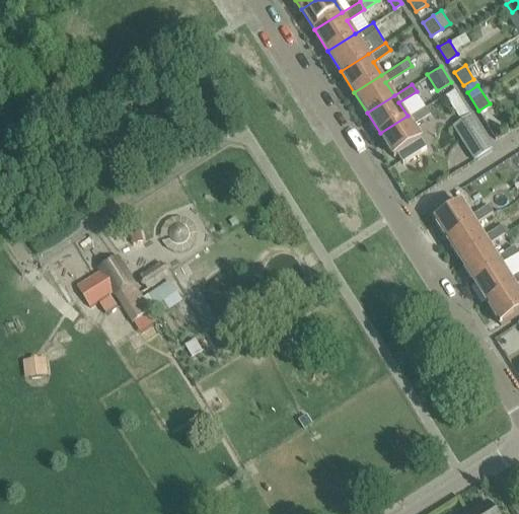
[(454,87),(445,92),(461,118),(470,113),(454,87)]
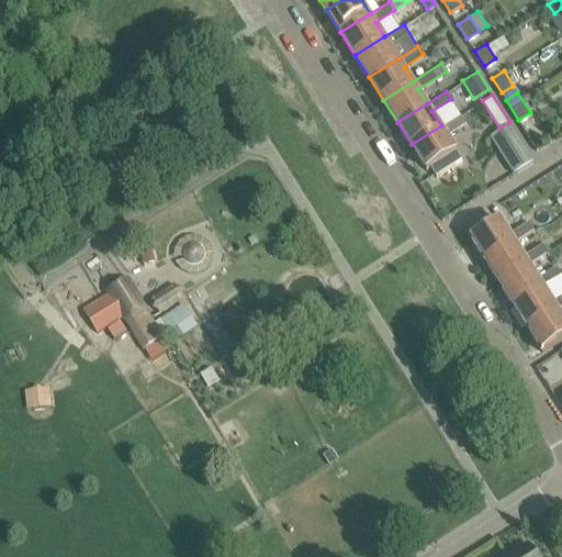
[(460,113),(441,125),(412,144),(426,167),(429,165),(436,174),(461,157),(446,134),(465,121),(460,113)]
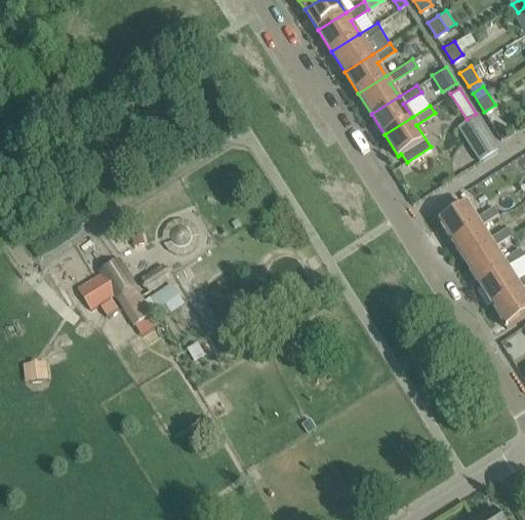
[(458,125),(480,159),(497,148),(476,114),(467,119),(466,120),(458,125)]
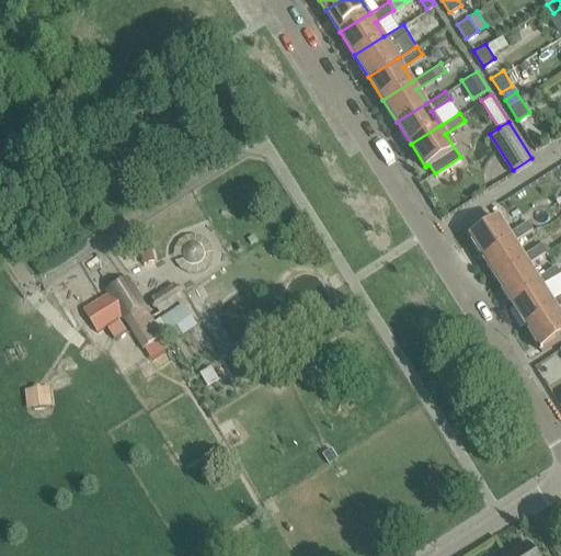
[(483,259),(513,240),(533,227),(527,219),(507,231),(499,217),(469,236),(483,259)]
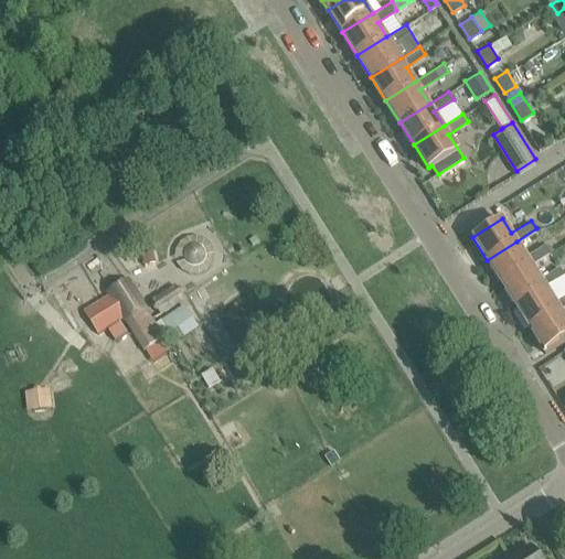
[(176,245),(174,255),(177,259),(182,267),(191,270),(200,270),(206,266),(212,258),(213,250),(211,242),(205,235),(196,232),(188,233),(181,237),(176,245)]
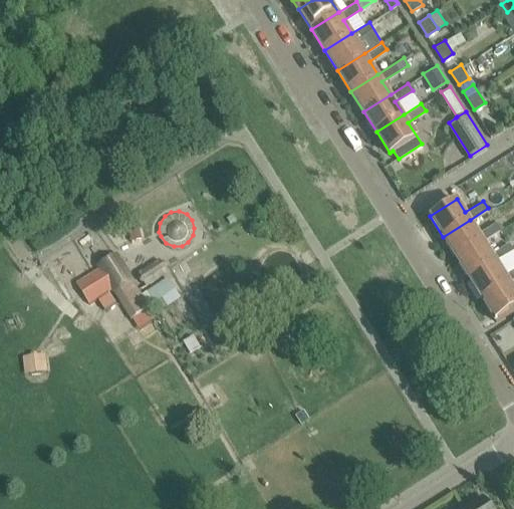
[(470,220),(443,237),(456,257),(483,240),(509,224),(504,216),(478,232),(470,220)]
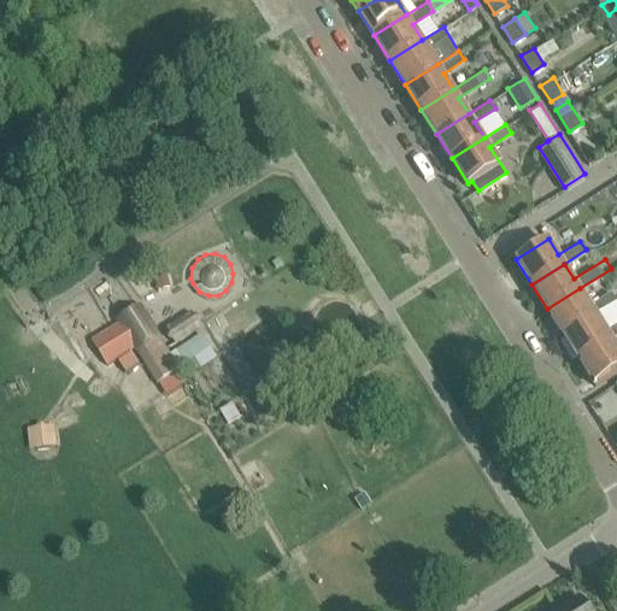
[(563,333),(595,312),(616,299),(611,291),(589,304),(580,288),(547,309),(563,333)]
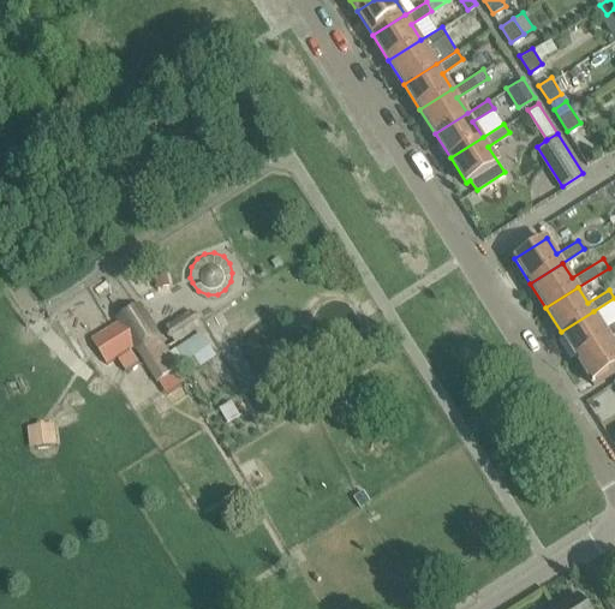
[(162,309),(166,316),(175,330),(196,317),(183,297),(162,309)]
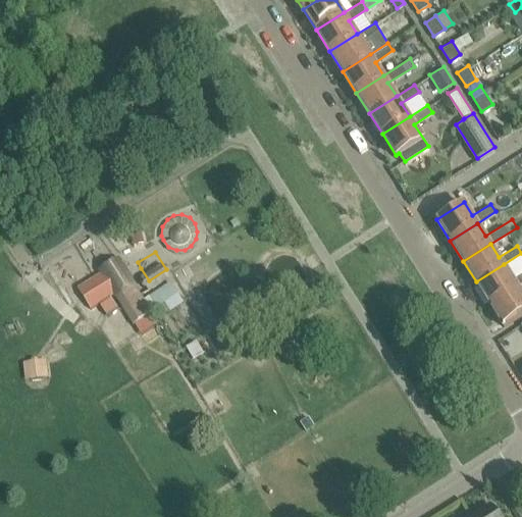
[(116,293),(134,282),(116,256),(99,266),(101,269),(76,285),(90,306),(114,291),(116,293)]
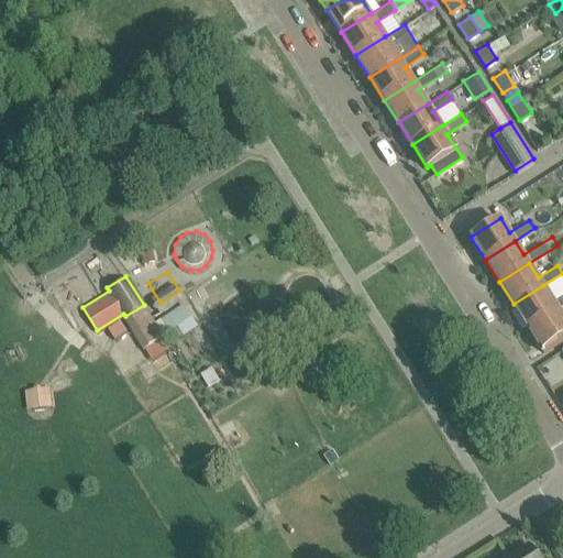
[(562,292),(552,299),(543,285),(514,304),(528,327),(558,308),(562,304),(562,292)]
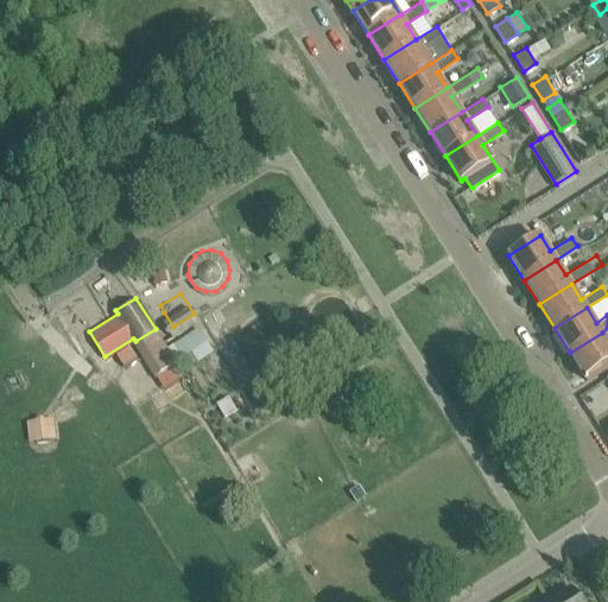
[(198,325),(175,340),(189,362),(213,348),(198,325)]
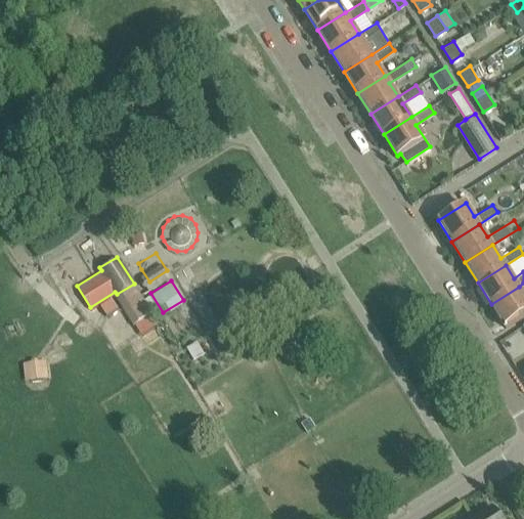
[(117,294),(127,311),(134,322),(151,311),(134,284),(117,294)]
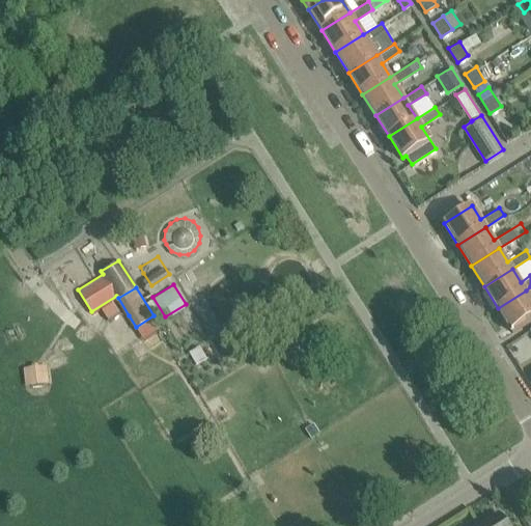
[(530,298),(526,291),(498,308),(511,329),(530,316),(530,298)]
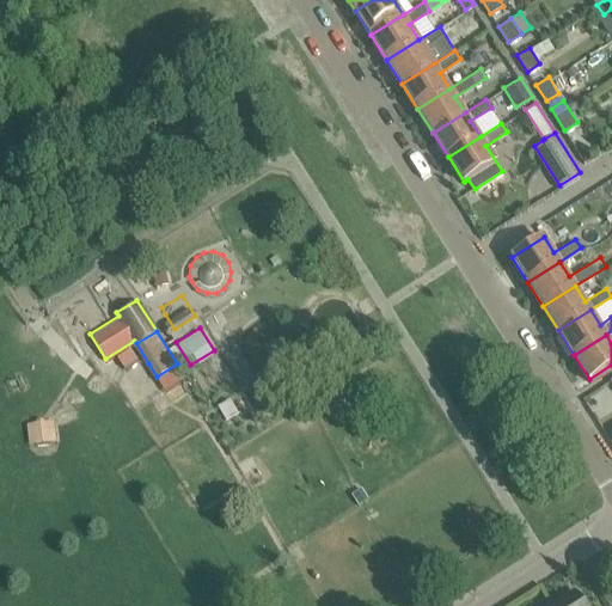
[(185,375),(177,363),(157,377),(165,389),(185,375)]
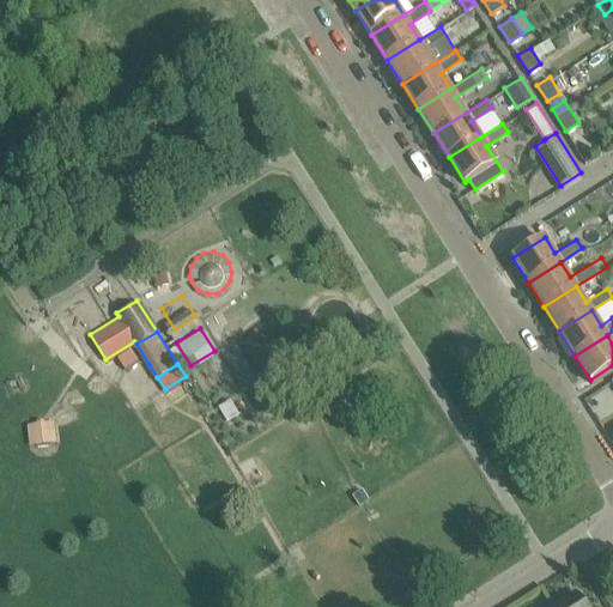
[(13,431),(40,431),(38,408),(13,410),(13,431)]
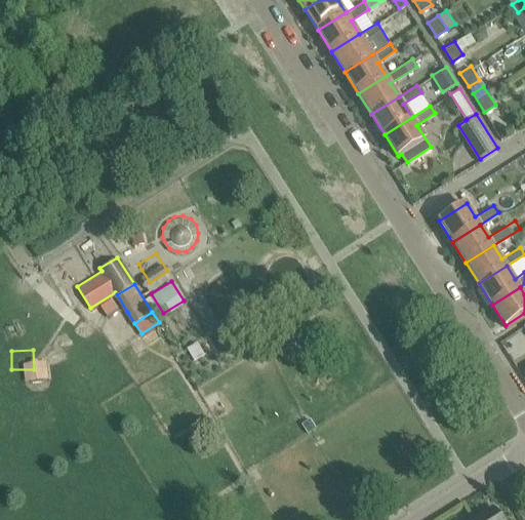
[(502,519),(493,506),(471,519),(502,519)]
